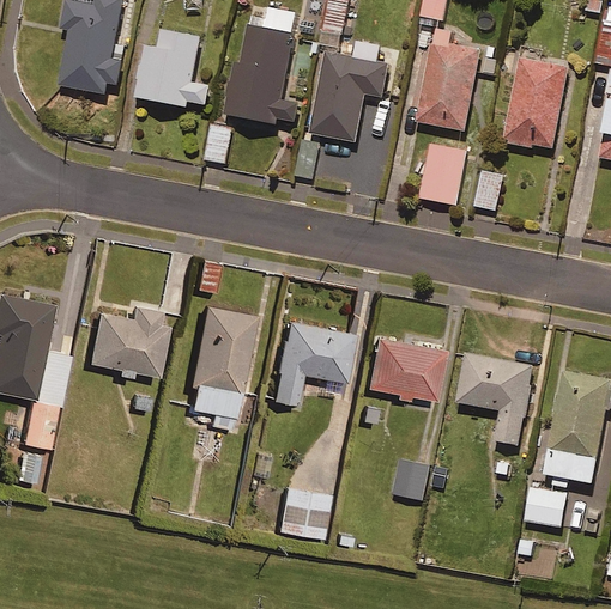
[(122,0),(95,0),(94,6),(65,0),(64,0),(59,28),(70,30),(59,85),(104,93),(107,81),(116,84),(121,60),(112,59),(122,0)]
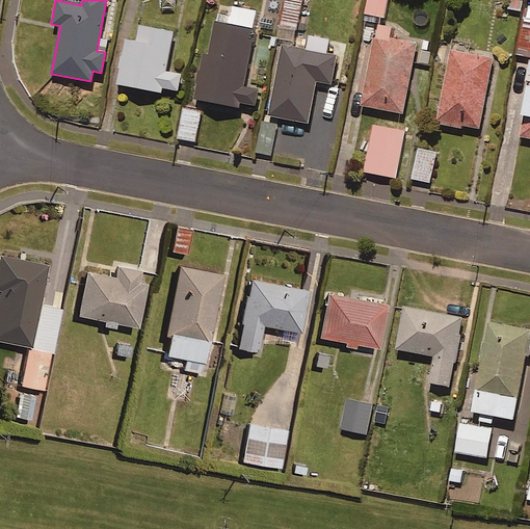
[(305,0),(287,0),(282,29),(298,32),(305,0)]
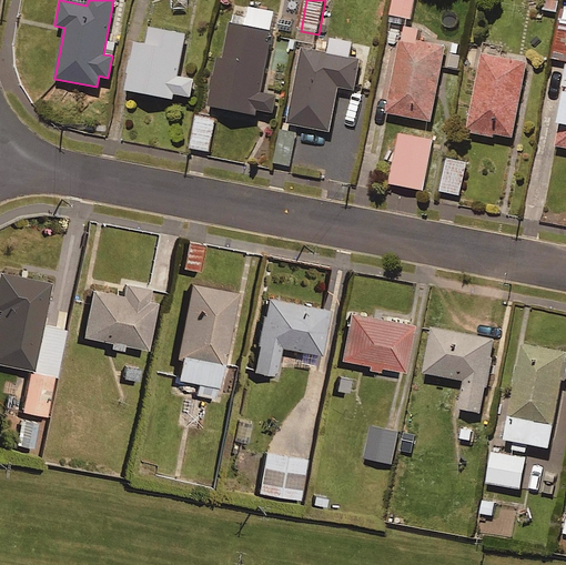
[(413,0),(392,0),(390,14),(410,19),(413,0)]
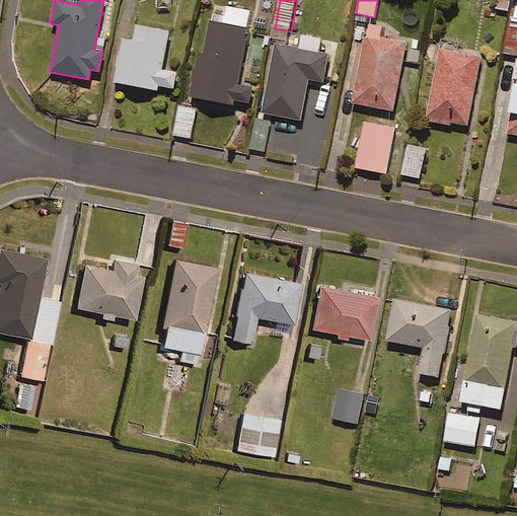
[(213,4),(191,95),(229,105),(231,98),(248,103),(252,88),(236,84),(247,42),(243,41),(250,13),(213,4)]
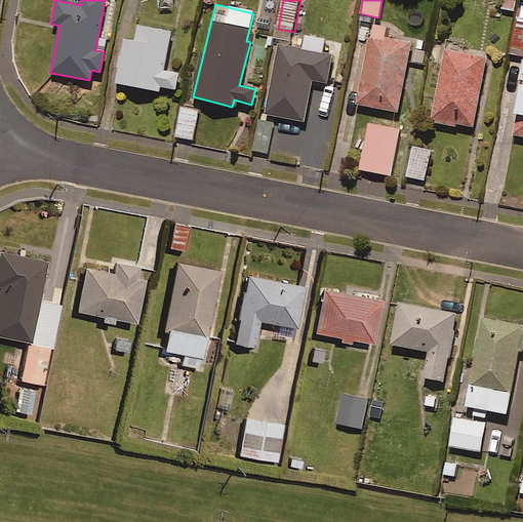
[(522,10),(517,9),(507,52),(522,55),(522,10)]
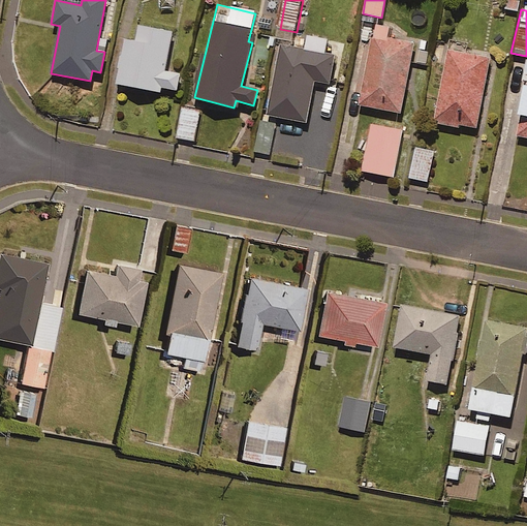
[(122,38),(115,86),(160,93),(161,87),(178,90),(180,73),(165,71),(173,29),(140,24),(136,40),(122,38)]
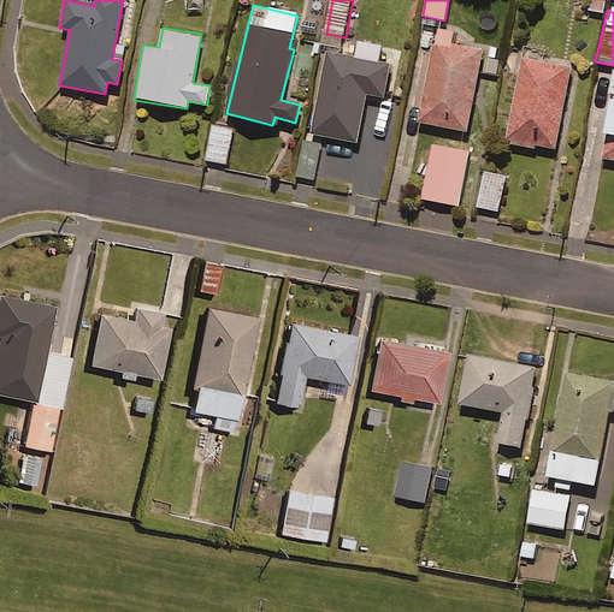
[(454,33),(436,29),(419,123),(467,131),(482,51),(452,46),(454,33)]
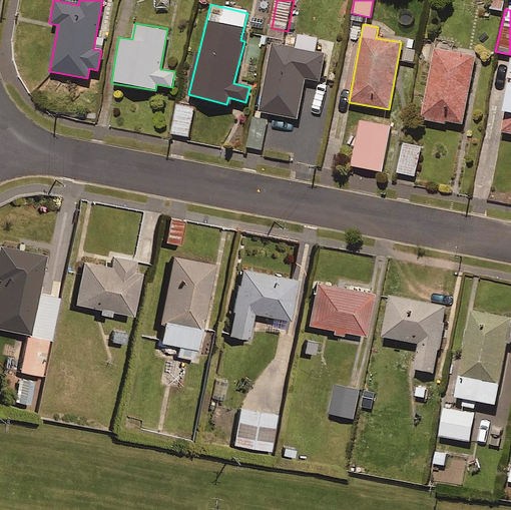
[(315,52),(317,42),(301,39),(299,49),(273,44),(260,111),(298,119),(305,78),(319,81),(325,54),(315,52)]
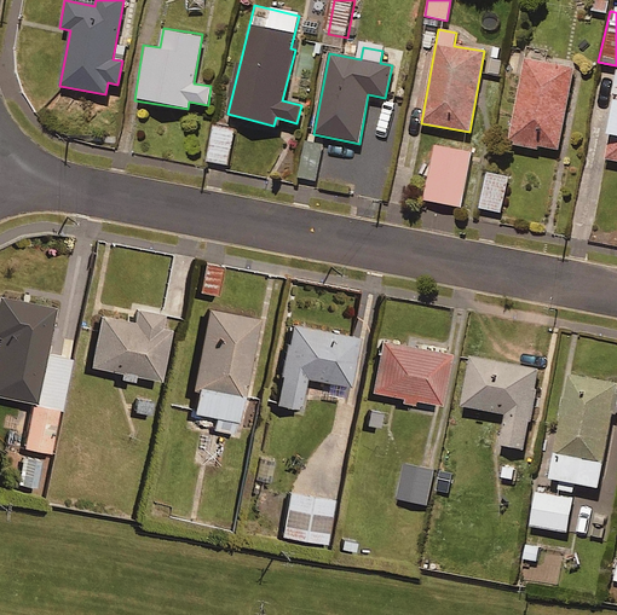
[(574,67),(525,57),(507,144),(536,149),(537,144),(558,149),(574,67)]
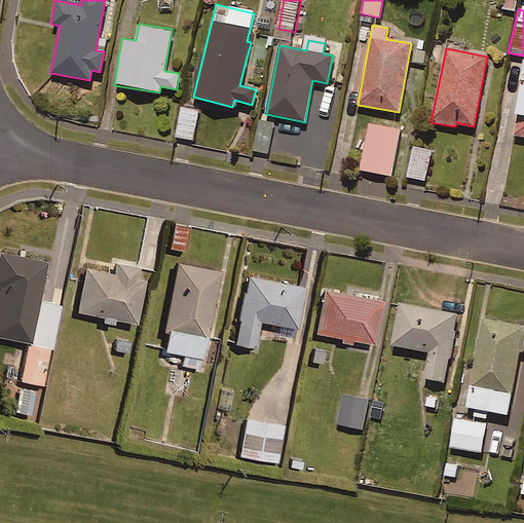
[(523,59),(522,59),(518,81),(522,82),(513,135),(523,136),(523,59)]
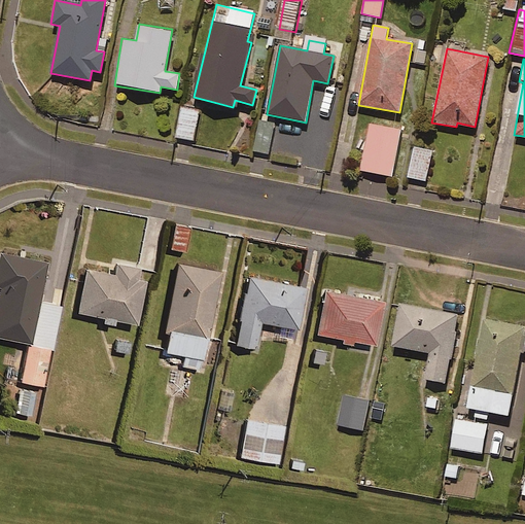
[(199,111),(181,108),(176,139),(194,141),(199,111)]
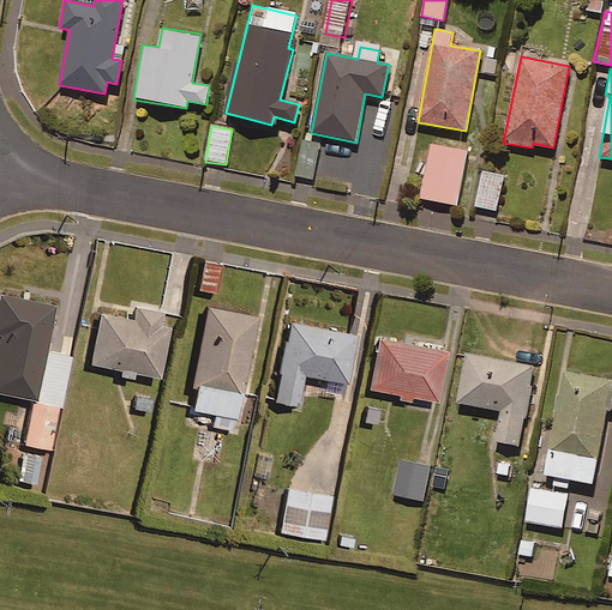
[(312,181),(319,145),(303,142),(295,177),(312,181)]
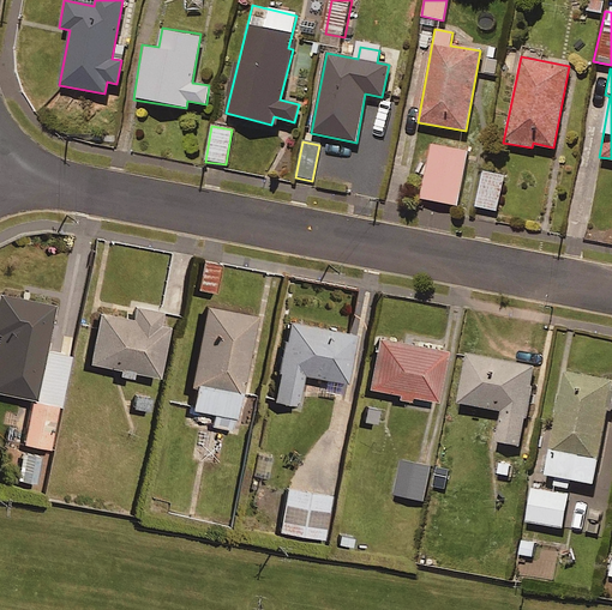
[(467,150),(432,144),(421,198),(456,205),(467,150)]
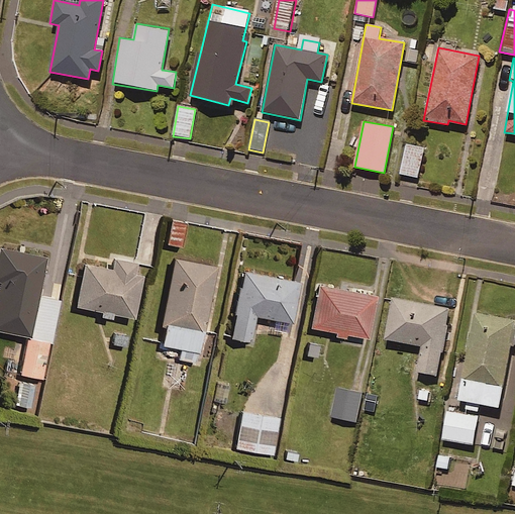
[(423,147),(406,144),(400,175),(417,178),(423,147)]
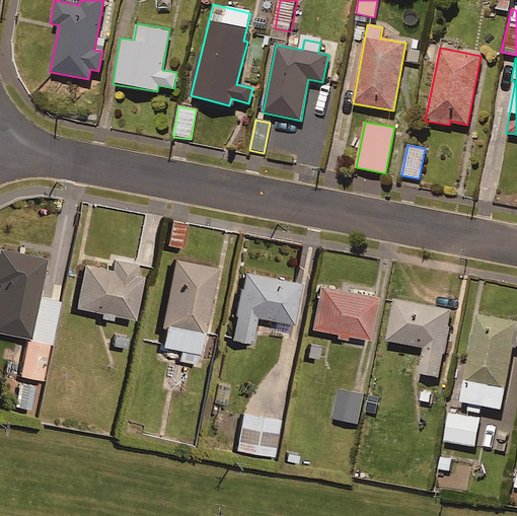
[(183,224),(168,221),(163,244),(178,247),(183,224)]
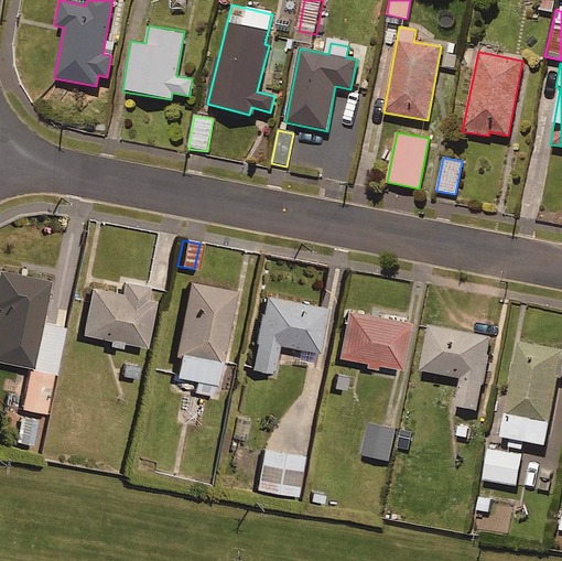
[(0,358),(25,364),(18,407),(41,411),(47,375),(50,376),(60,325),(36,321),(44,276),(0,267),(0,358)]
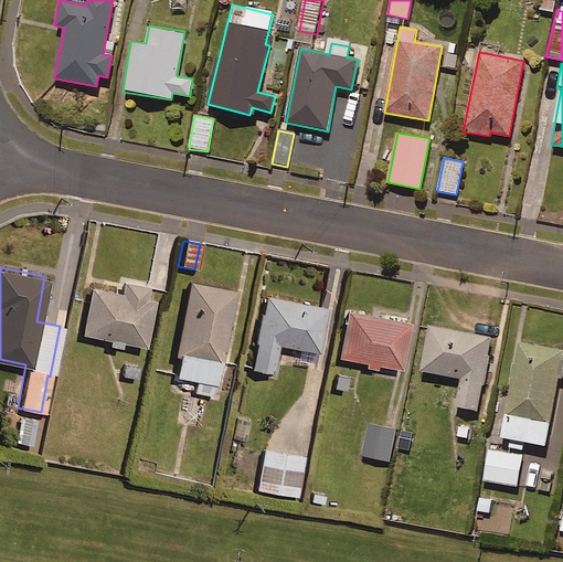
[(87,285),(78,333),(107,339),(106,346),(117,348),(118,341),(141,345),(150,296),(136,294),(137,283),(118,279),(117,290),(87,285)]
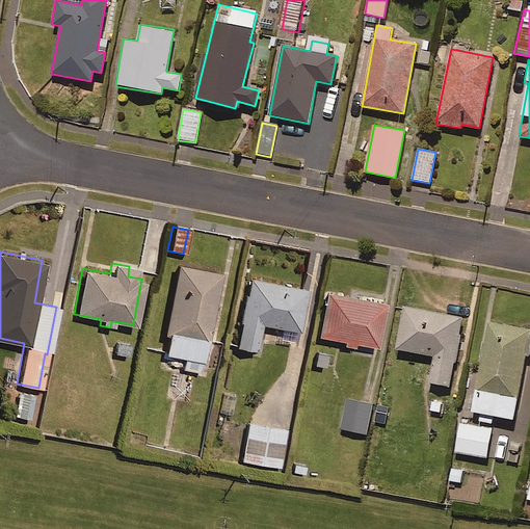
[(217,271),(176,264),(160,352),(182,356),(180,369),(199,373),(217,271)]
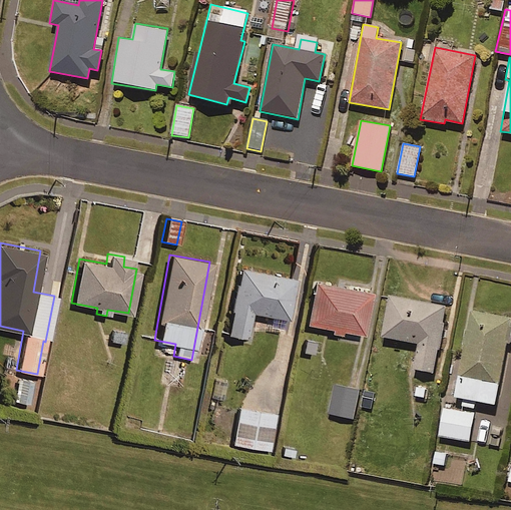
[(293,279),(235,268),(222,333),(244,337),(249,312),(285,318),(293,279)]
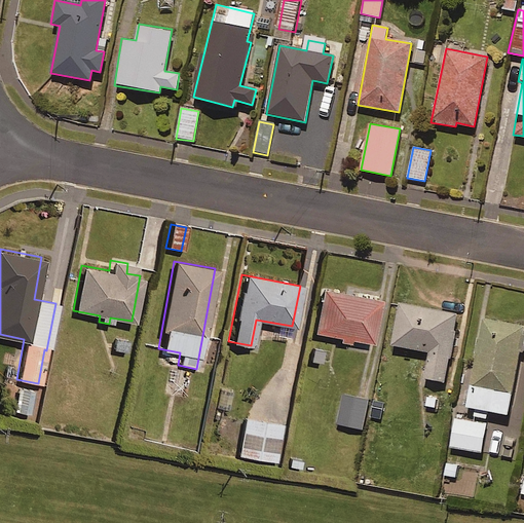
[(321,288),(312,332),(336,336),(335,341),(348,344),(349,338),(370,342),(377,298),(321,288)]
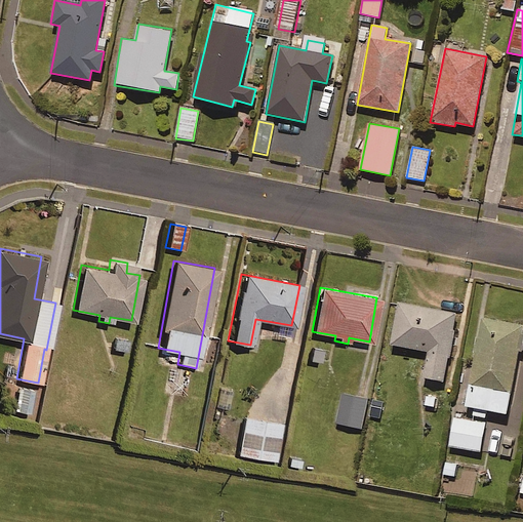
[(456,314),(399,304),(391,344),(428,351),(424,376),(444,380),(456,314)]
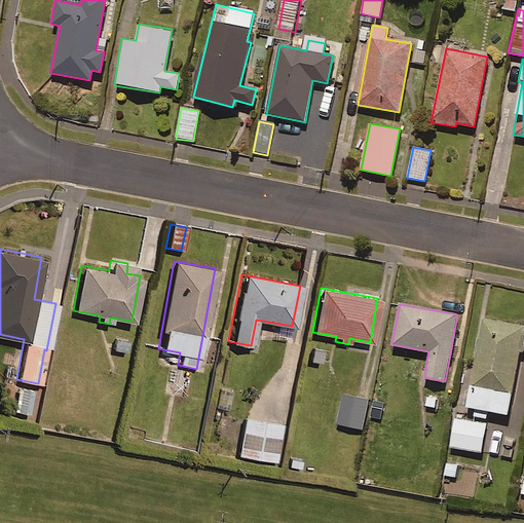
[(523,326),(484,318),(463,404),(474,406),(471,416),(486,420),(488,410),(507,414),(523,336),(523,326)]
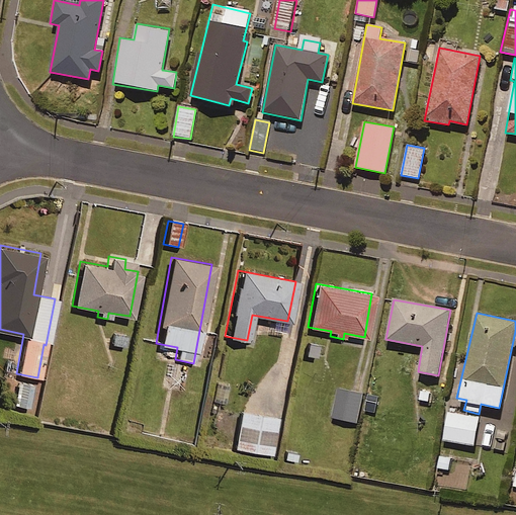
[(126,336),(111,334),(108,354),(123,356),(126,336)]
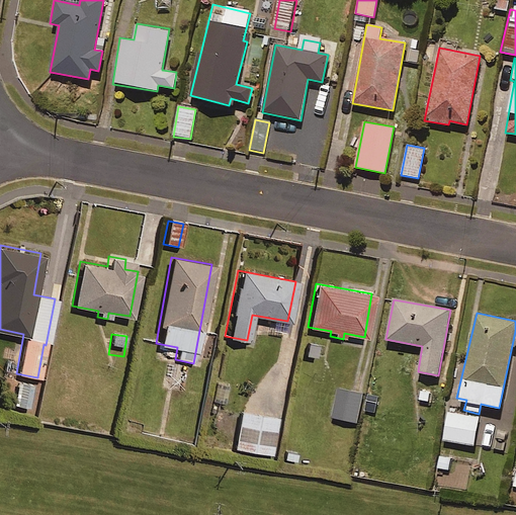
[(320,345),(303,343),(301,357),(318,360),(320,345)]
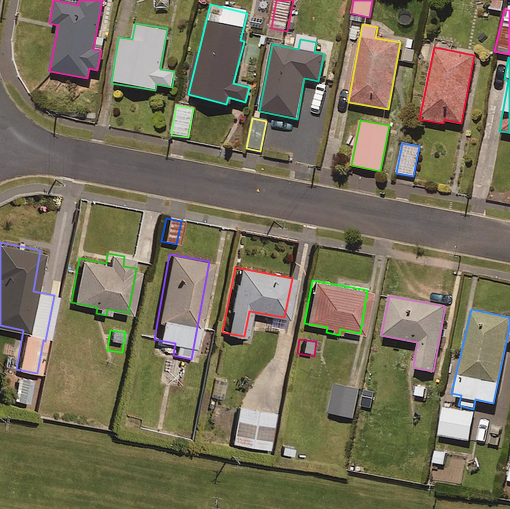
[(29,379),(15,378),(13,401),(27,402),(29,379)]
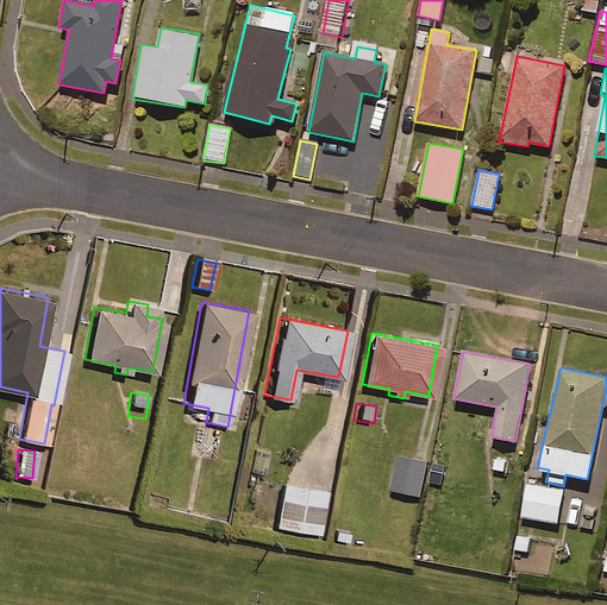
[(268,455),(252,451),(245,476),(261,480),(268,455)]
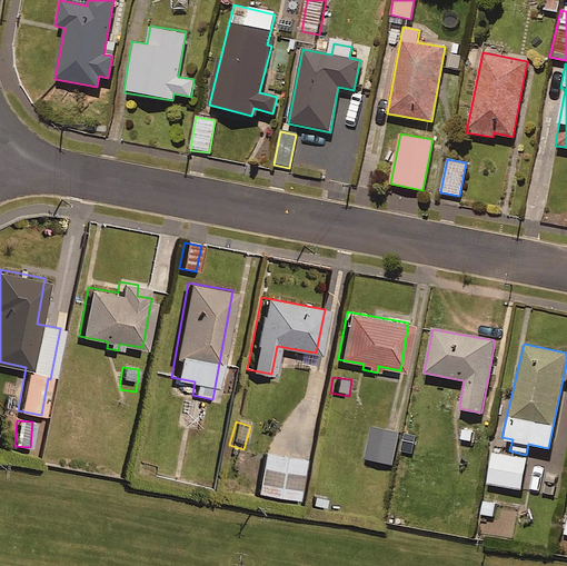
[(397,433),(370,427),(364,459),(390,465),(397,433)]
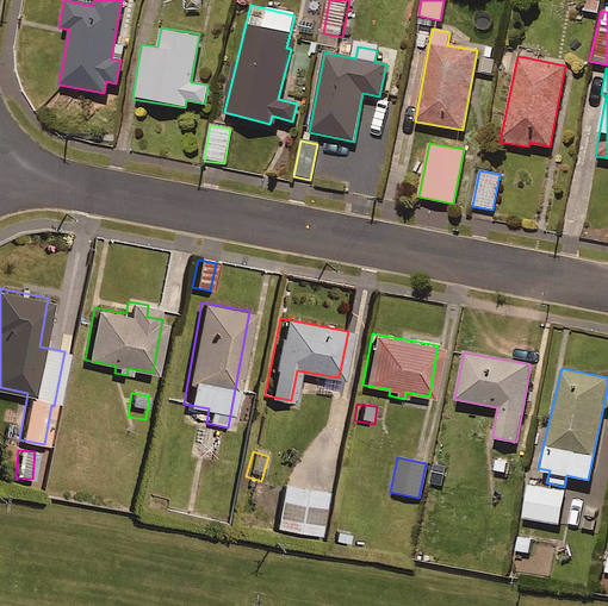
[(324,491),(281,485),(274,528),(317,533),(324,491)]
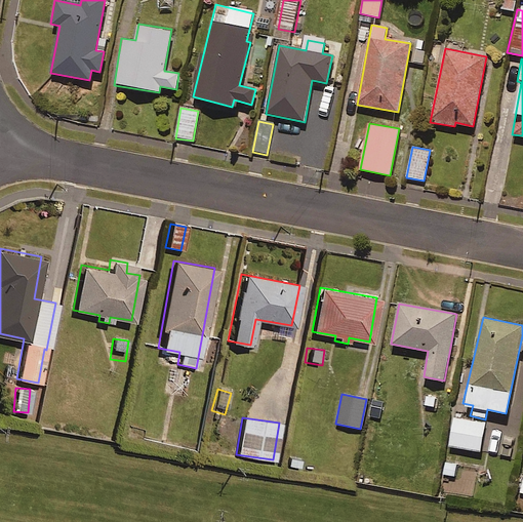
[(485,424),(453,417),(448,447),(479,452),(485,424)]
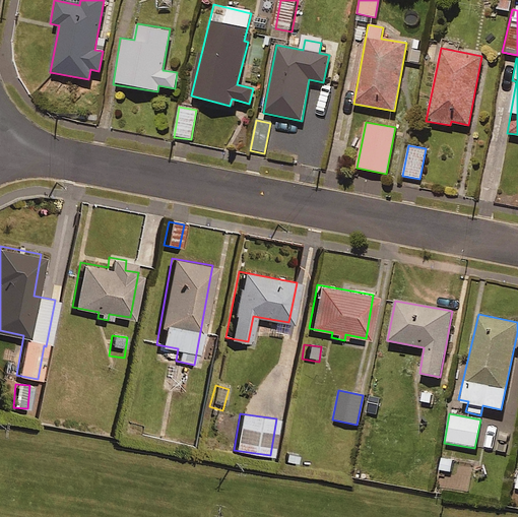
All buildings are outlined.
